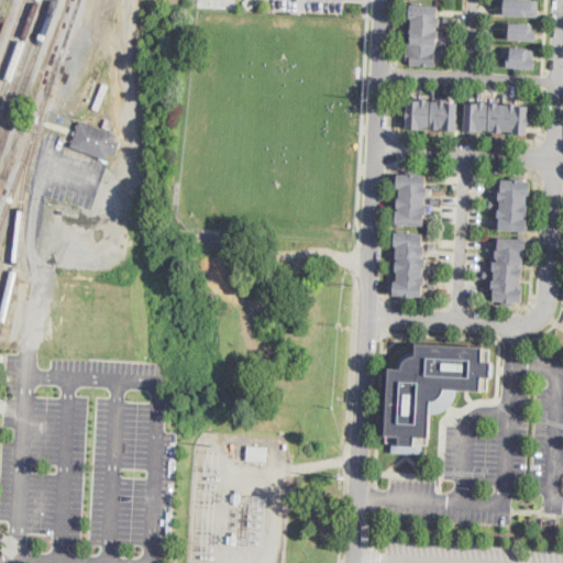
[(507,6),(507,0),(540,0),(540,1),(539,15),(506,13),(506,11),(503,11),(503,6),(507,6)]
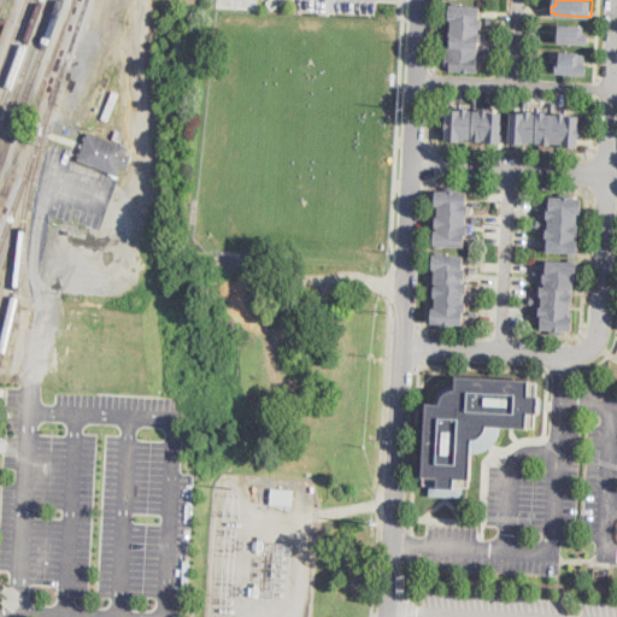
[(452,7),(482,9),(481,18),(483,18),(483,27),(481,27),(479,70),(450,68),(450,59),(446,59),(447,45),(451,45),(452,7)]
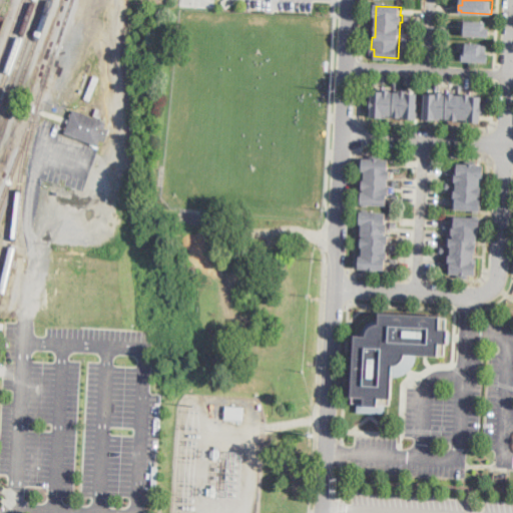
[(465,29),(466,18),(487,19),(486,27),(490,28),(490,34),(465,32),(462,32),(462,29),(465,29)]
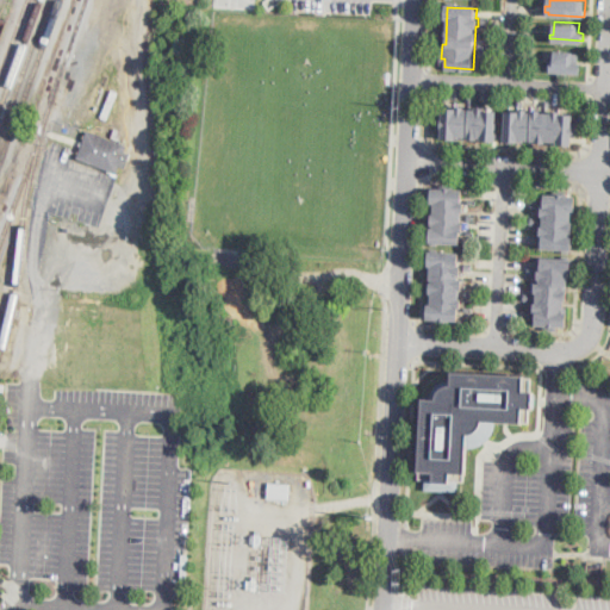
[(580,73),(564,72),(546,70),(546,66),(552,66),(553,48),(574,49),(573,61),(580,62),(580,73)]
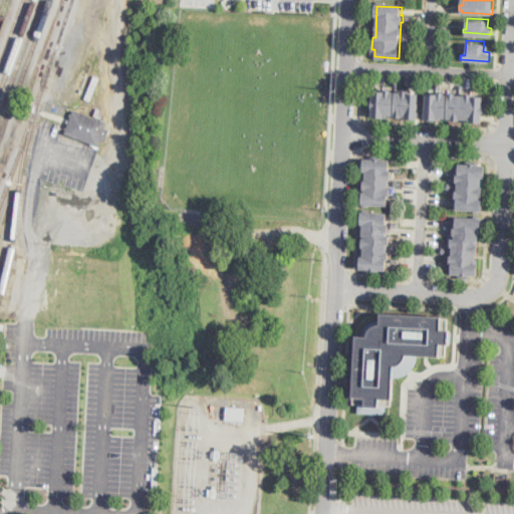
[(99,76),(89,99),(85,97),(94,74),(99,76)]
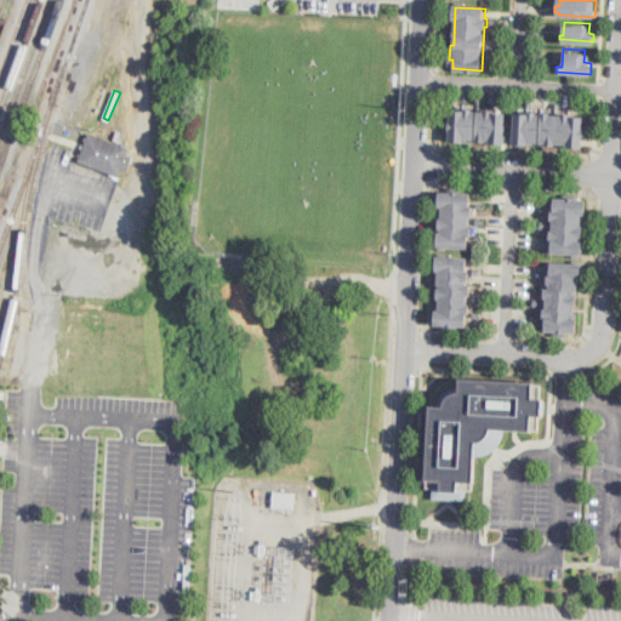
[(493,109),(506,110),(503,138),(500,138),(500,142),(491,142),(491,137),(485,137),(485,141),(477,141),(477,137),(463,136),(463,141),(450,141),(451,135),(449,135),(450,107),(465,108),(465,106),(474,107),(474,108),(485,109),(485,108),(493,108),(493,109)]
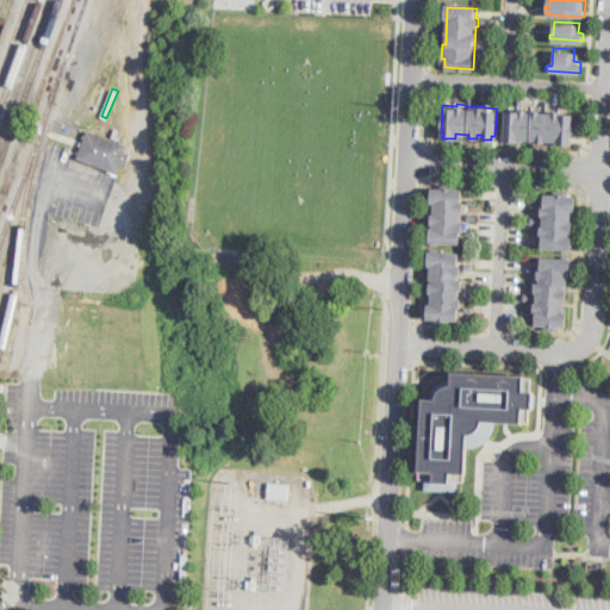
[(553,110),(560,110),(560,112),(574,113),(573,123),(577,123),(577,135),(573,135),(573,144),(558,144),(558,139),(547,139),(547,142),(533,142),(533,138),(524,138),(524,141),(505,141),(505,137),(504,137),(505,110),(520,110),(520,107),(528,109),(528,111),(533,111),(533,109),(541,109),(541,111),(553,112),(553,110)]
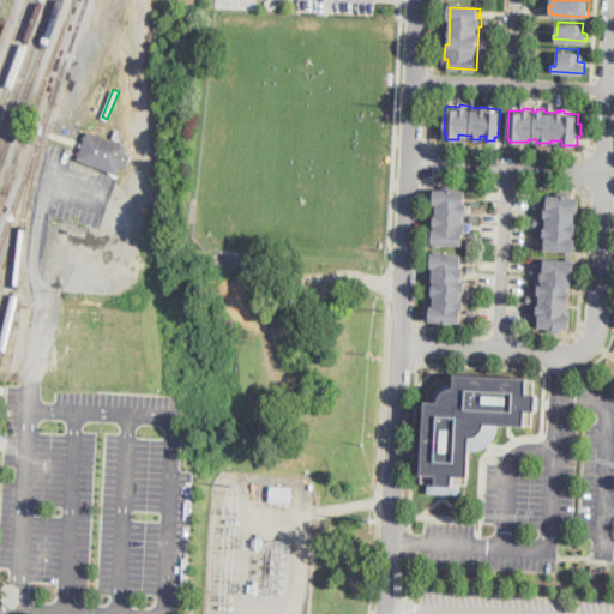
[(124,132),(120,142),(112,138),(115,130),(124,132)]
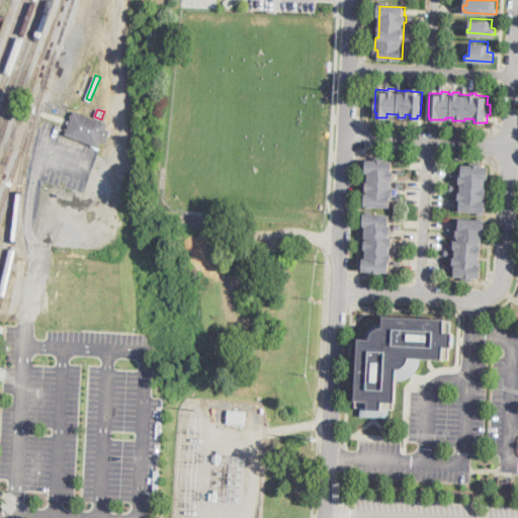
[(111,131),(109,137),(104,135),(99,148),(66,135),(75,111),(107,123),(106,127),(111,131)]
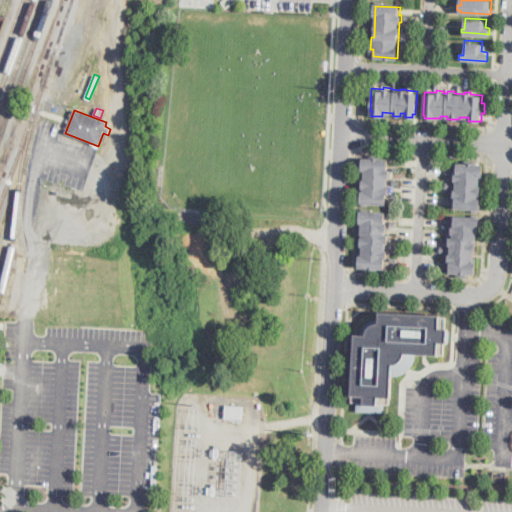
[(388,160),(381,159),(381,156),(369,155),(369,158),(361,158),(361,171),(363,171),(363,180),(361,180),(360,204),(385,205),(386,194),(388,194),(388,188),(386,187),(386,178),(388,178),(389,171),(387,171),(388,160)]
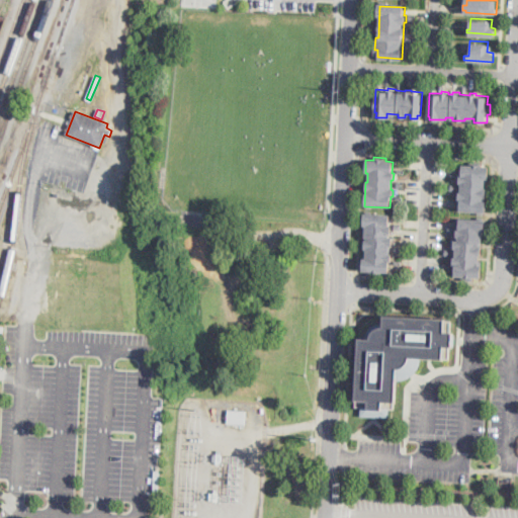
[(489,167),(482,167),(482,163),(470,163),(470,166),(462,165),(462,176),(459,176),(459,184),(461,184),(461,193),(459,193),(459,200),(460,200),(460,211),(486,212),(487,201),(484,201),(485,197),(486,197),(487,189),(485,189),(485,178),(488,179),(489,167)]
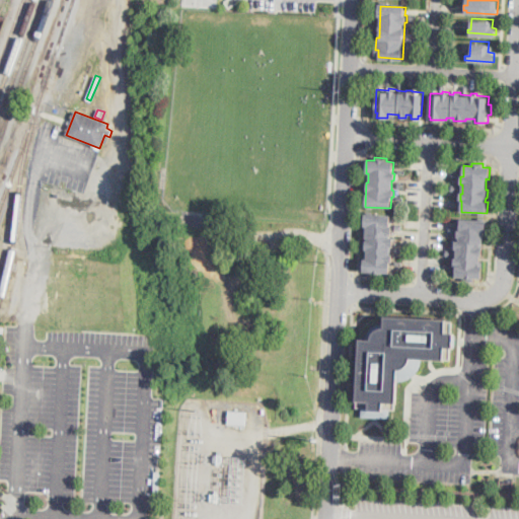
[(389,216),(364,214),(364,227),(366,227),(365,238),(367,238),(367,241),(365,241),(365,250),(367,250),(366,260),(363,260),(362,273),(370,273),(370,276),(381,277),(381,274),(390,275),(390,265),(392,265),(393,255),(391,254),(391,246),(393,246),(393,238),(388,238),(389,234),(391,234),(391,228),(388,227),(389,216)]
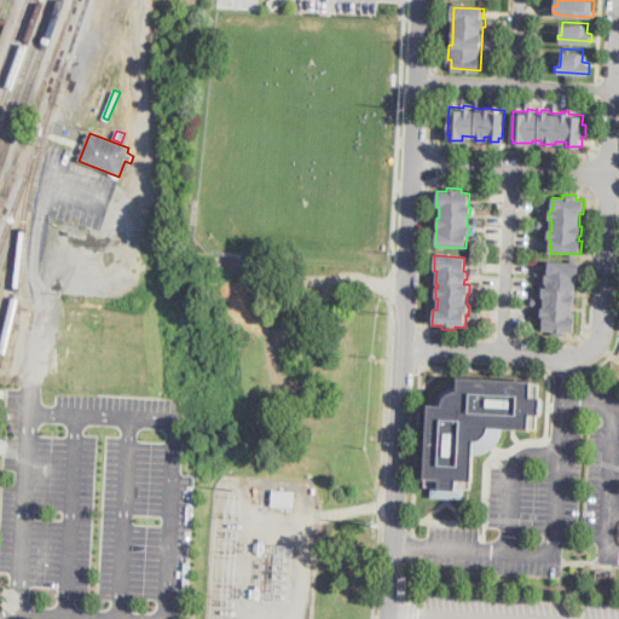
[(580,264),(550,262),(549,276),(547,276),(545,284),(549,284),(548,289),(544,289),(544,298),(545,298),(545,310),(542,310),(542,317),(544,317),(544,330),(554,331),(554,335),(565,335),(565,331),(574,331),(574,319),(571,319),(572,304),(574,305),(574,298),(572,298),(572,290),(576,291),(576,278),(579,278),(580,264)]
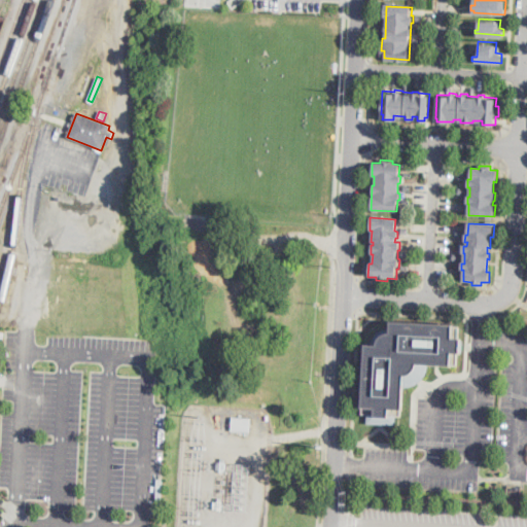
[(463,326),(460,366),(406,363),(402,416),(390,416),(387,418),(377,417),(375,415),(362,414),(366,346),(378,347),(378,343),(382,338),(386,335),(391,335),(392,322),(463,326)]
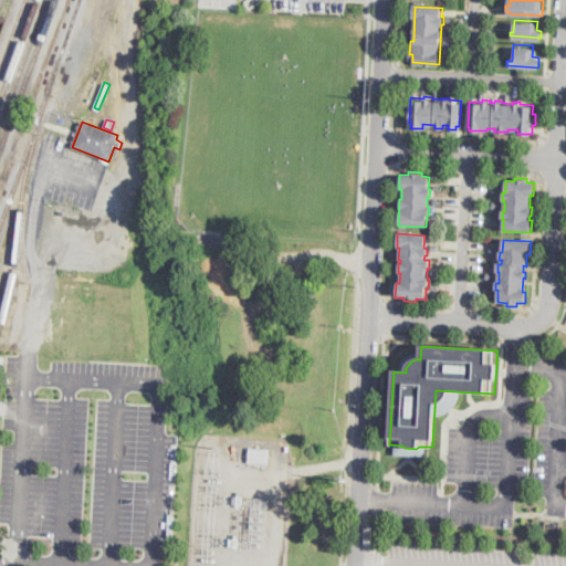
[(271,450),(269,465),(249,463),(250,448),(271,450)]
